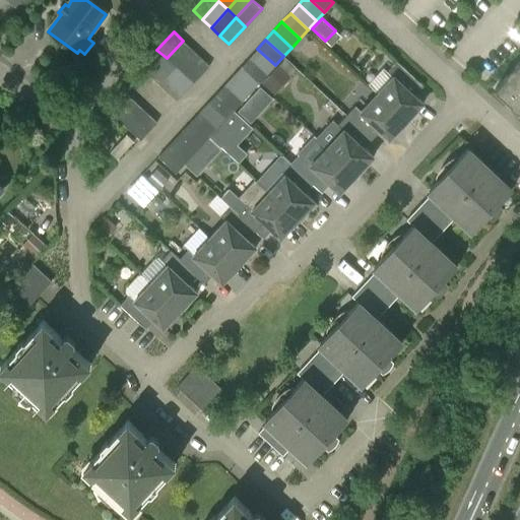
[(175,66),(191,49),(183,41),(167,58),(175,66)]
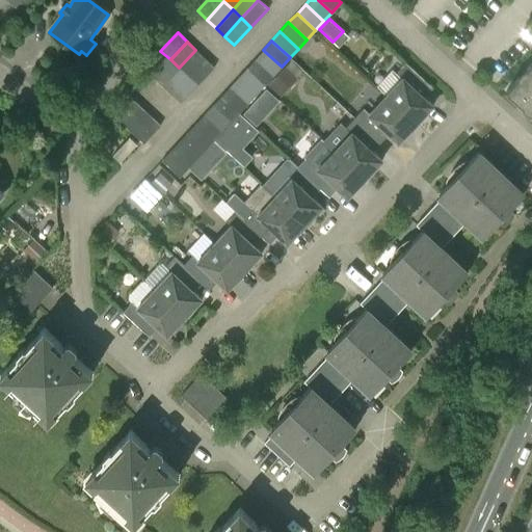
[(188,76),(205,58),(195,50),(179,68),(188,76)]
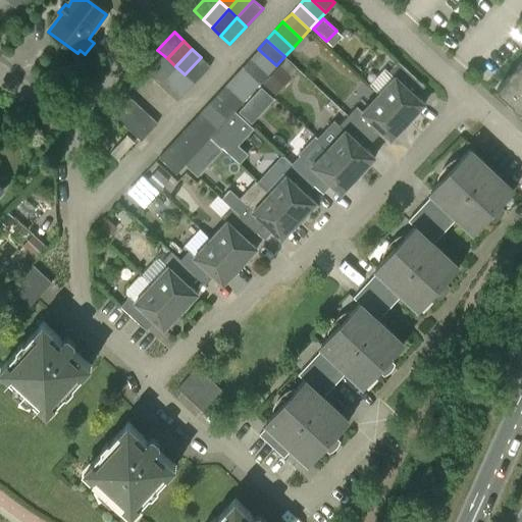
[(250,57),(268,74),(276,65),(258,49),(250,57)]
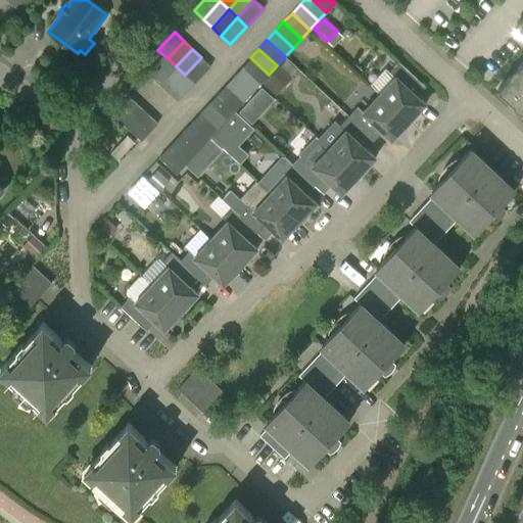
[(141,67),(150,76),(168,58),(157,50),(141,67)]
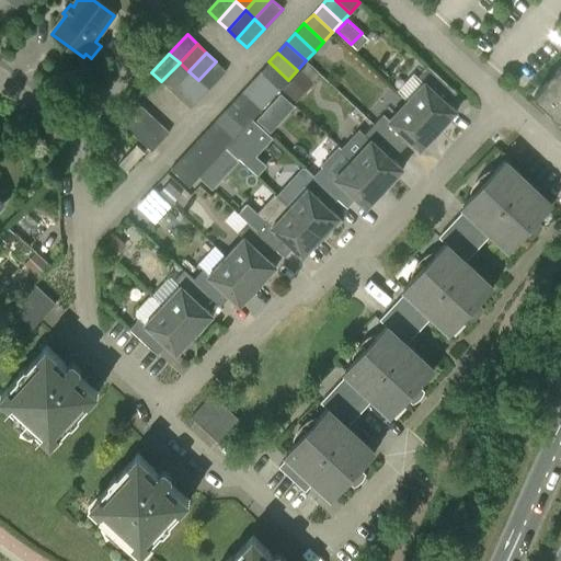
[(226,70),(216,61),(198,80),(208,89),(226,70)]
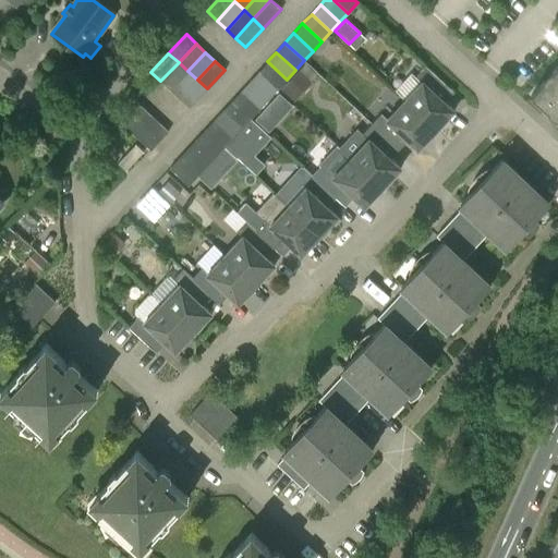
[(258,71),(278,89),(287,80),(267,61),(258,71)]
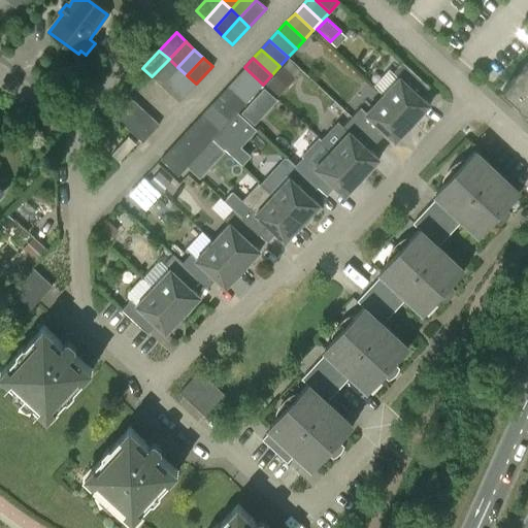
[(169,59),(152,76),(161,85),(177,67),(169,59)]
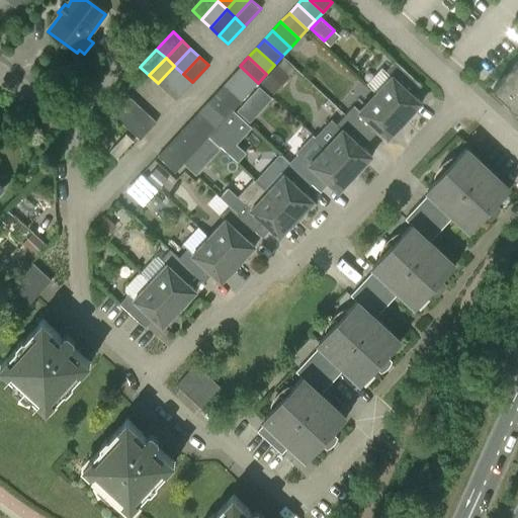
[(514,109),(515,108),(517,111),(517,60),(493,87),(510,103),(508,104),(514,109)]
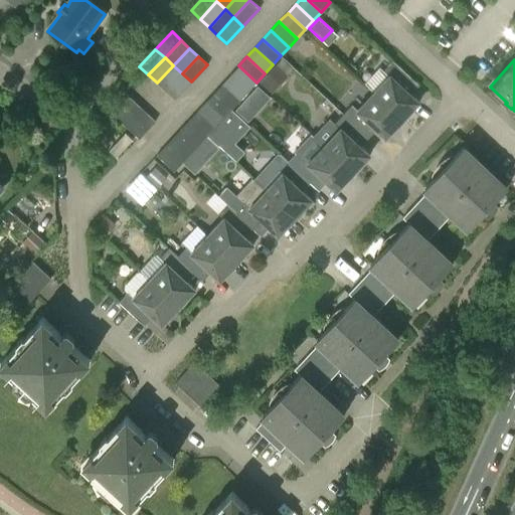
[(383,69),(380,66),(364,82),(374,92),(373,93),(402,121),(419,103),(406,90),(414,80),(392,60),(383,69)]
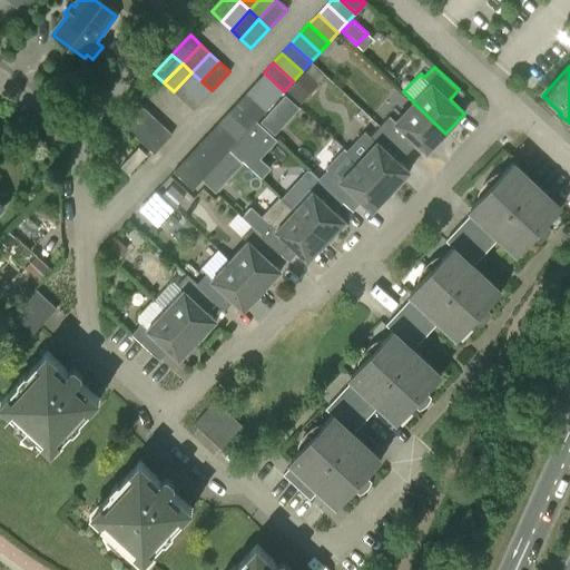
[(192,72),(174,91),(183,100),(202,81),(192,72)]
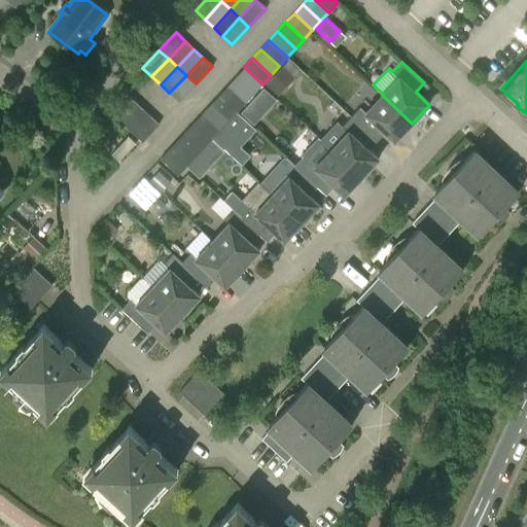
[(236,76),(253,93),(262,84),(244,67),(236,76)]
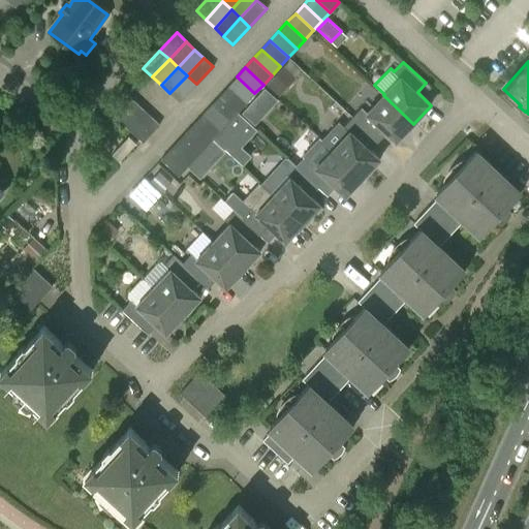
[(284,68),(267,86),(279,98),(297,80),(284,68)]
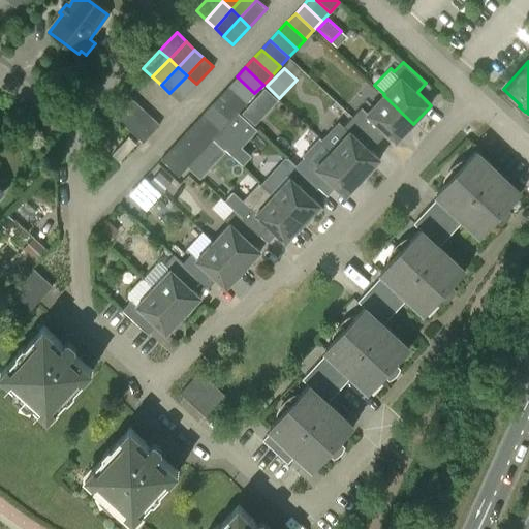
[(196,84),(187,75),(169,93),(180,102),(196,84)]
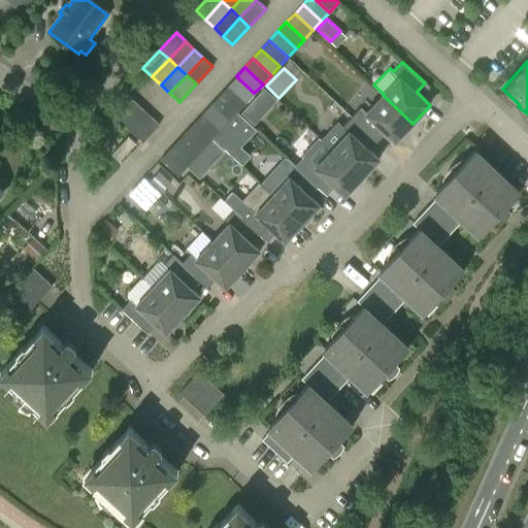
[(228,86),(245,102),(254,93),(236,76),(228,86)]
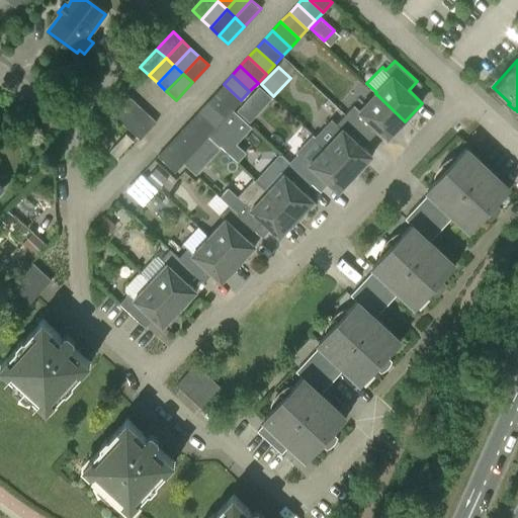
[(216,93),(233,109),(241,100),(224,84),(216,93)]
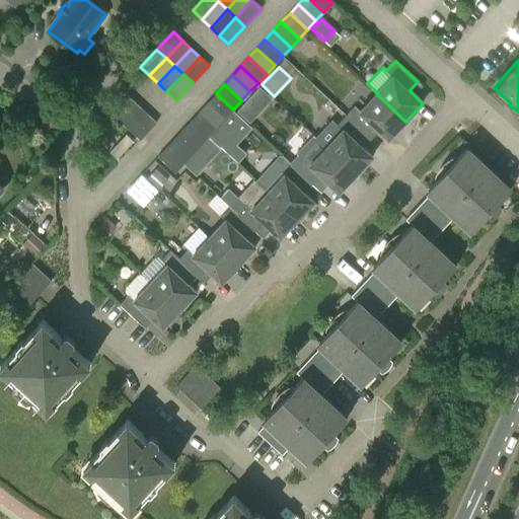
[(104,105),(114,115),(130,96),(121,88),(104,105)]
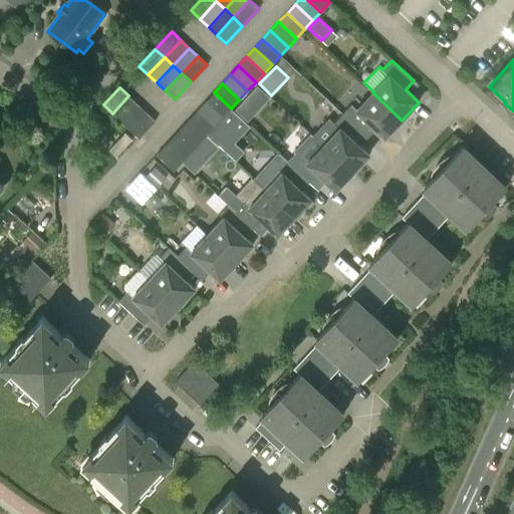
[(205,100),(223,117),(231,108),(214,92),(205,100)]
